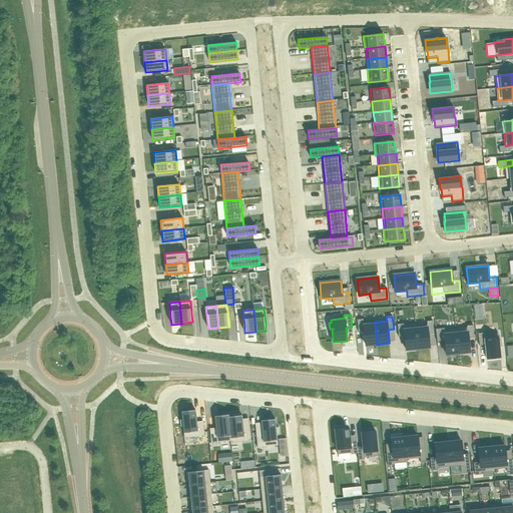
[(363,320),(357,320),(358,333),(364,332),(366,346),(377,345),(375,322),(364,323),(363,320)]
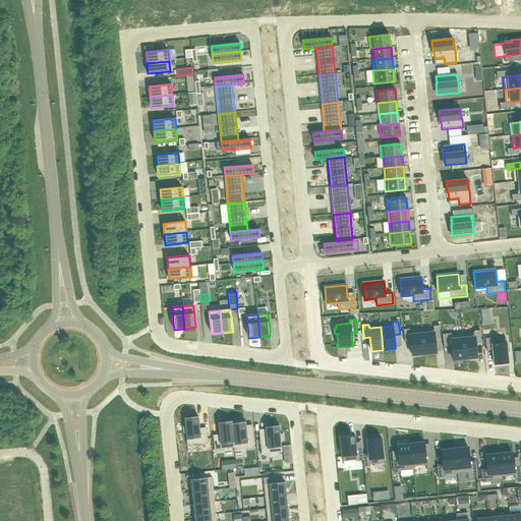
[(422,329),(421,329),(424,354),(437,353),(435,339),(441,339),(440,326),(433,327),(433,331),(422,332),(422,329)]
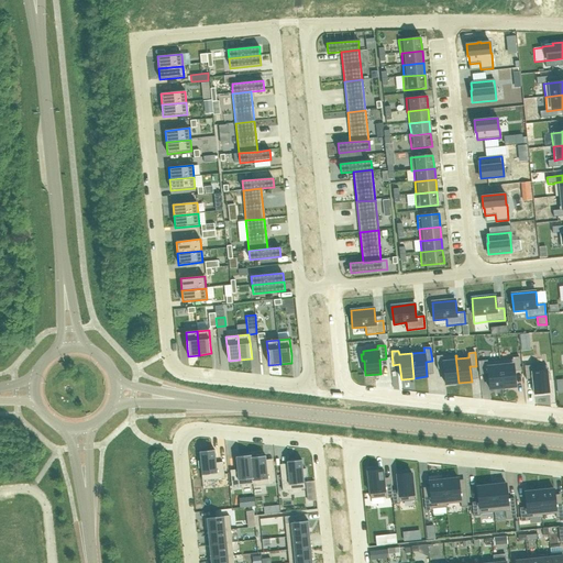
[(442,355),(435,356),(438,370),(444,370),(445,384),(459,383),(455,355),(443,357),(442,355)]
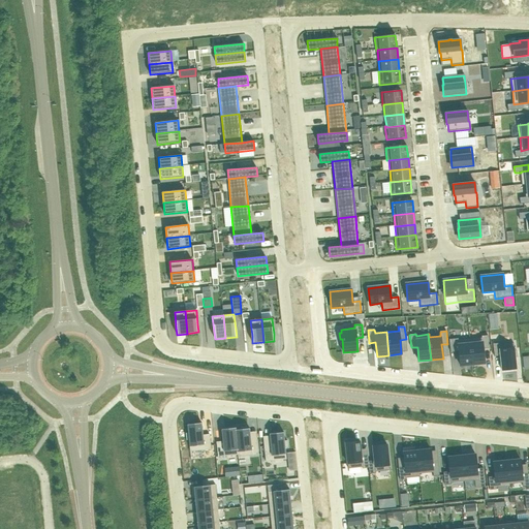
[(481,338),(469,339),(472,365),(485,364),(483,349),(489,348),(488,336),(481,336),(481,338)]
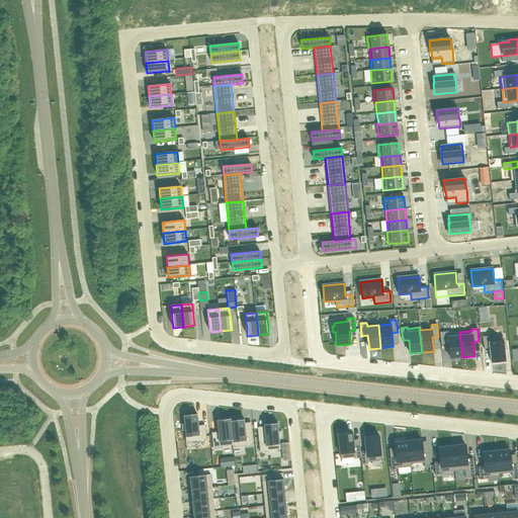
[(448,332),(440,333),(441,345),(449,344),(450,358),(462,357),(459,332),(448,333),(448,332)]
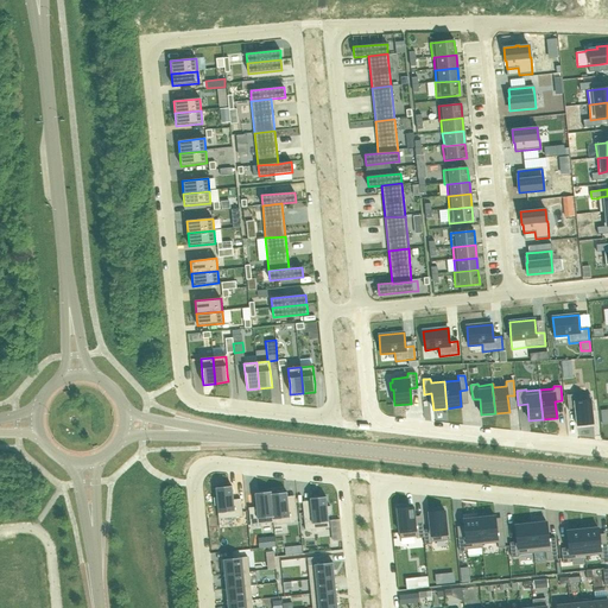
[(575,394),(567,396),(568,410),(575,410),(576,426),(594,424),(591,411),(594,411),(594,404),(591,404),(590,394),(575,397),(575,394)]
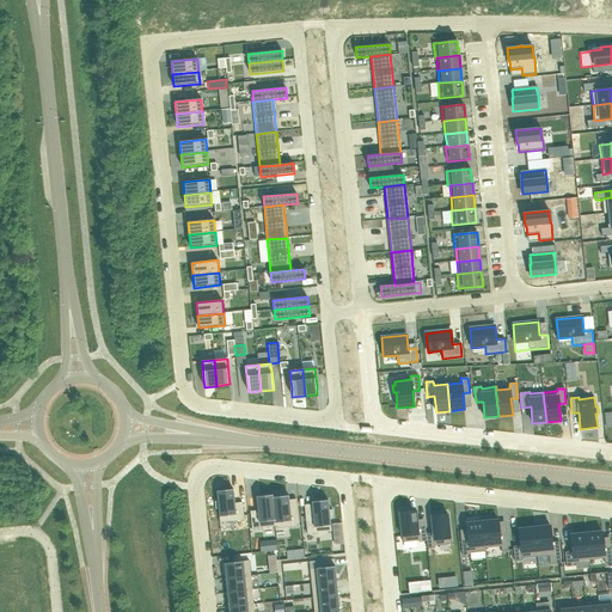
[(218,501),(215,501),(215,509),(219,509),(220,522),(244,520),(243,502),(234,503),(233,489),(216,491),(218,501)]
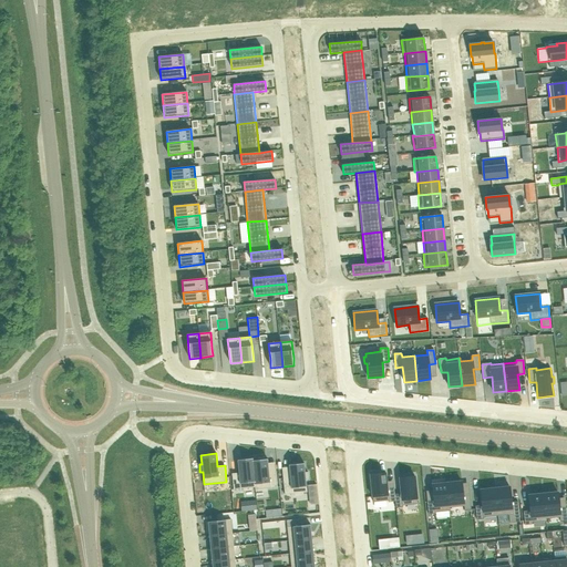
[(254,461),(253,461),(256,487),(255,487),(255,490),(278,487),(276,472),(269,472),(268,460),(265,460),(265,457),(257,457),(258,461),(254,461)]
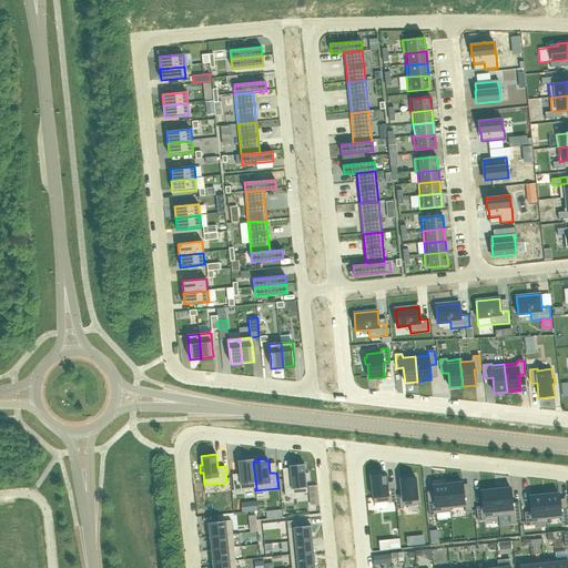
[(239,474),(232,475),(234,490),(255,488),(256,488),(253,462),(254,462),(253,459),(237,460),(239,474)]
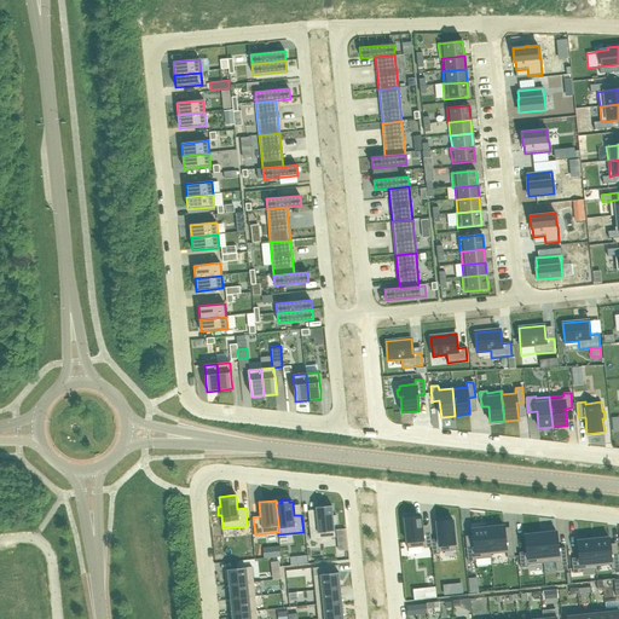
[(317,522),(308,522),(311,541),(335,538),(334,525),(337,524),(336,515),(333,516),(333,505),(318,508),(314,508),(317,522)]
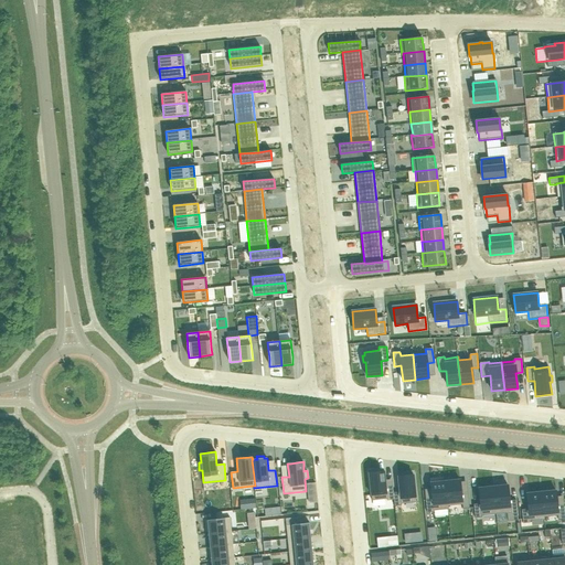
[(370,473),(369,473),(372,501),(386,499),(387,501),(394,500),(393,492),(393,486),(385,487),(384,471),(377,472),(377,470),(370,471),(370,473)]
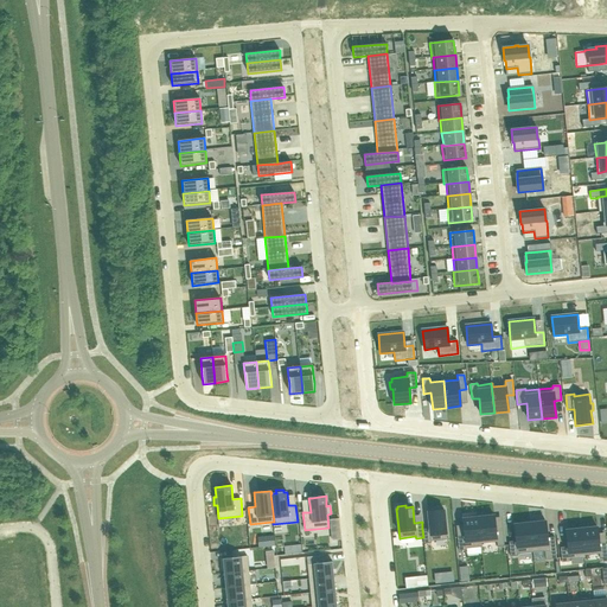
[(422,529),(423,537),(423,544),(430,543),(430,542),(447,540),(445,510),(443,510),(443,509),(434,509),(435,511),(428,512),(429,529),(422,529)]
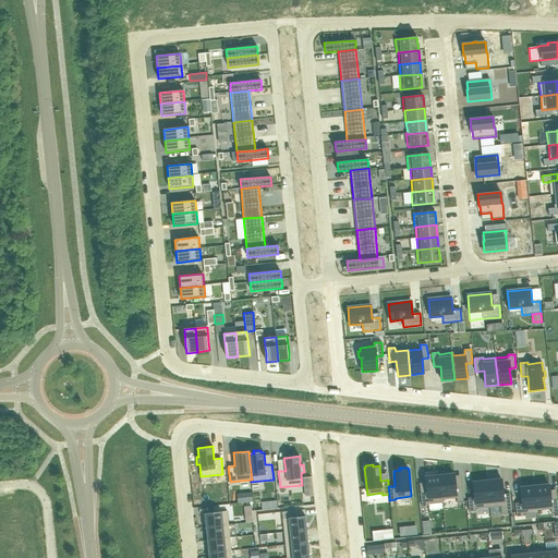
[(426,492),(421,493),(422,507),(429,506),(428,504),(443,502),(443,500),(439,473),(433,474),(433,476),(425,477),(426,492)]
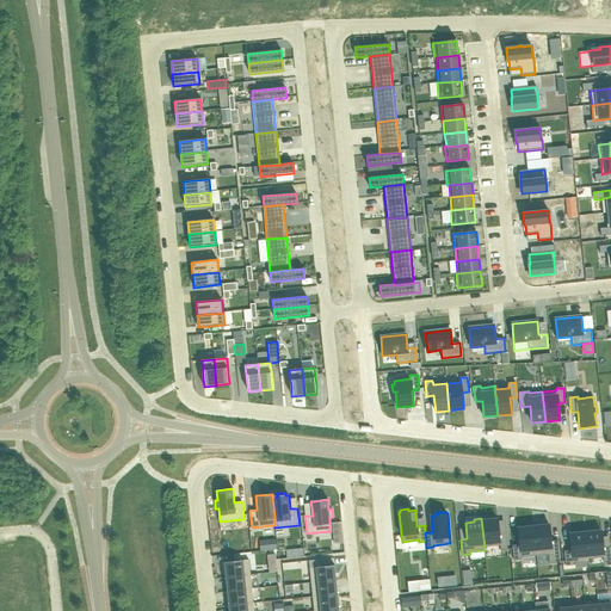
[(488,518),(481,518),(485,548),(500,545),(500,550),(507,550),(506,535),(499,536),(498,519),(488,520),(488,518)]
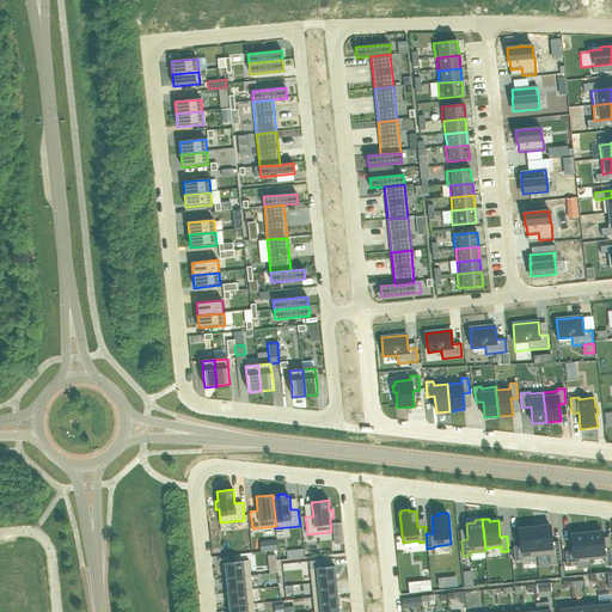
[(342,524),(332,524),(335,545),(344,544),(342,524)]
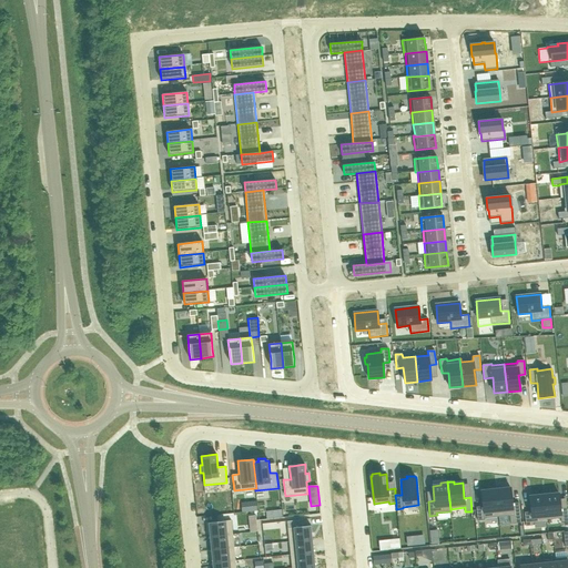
[(483,506),(476,507),(477,520),(484,520),(484,518),(498,517),(496,487),(489,488),(489,490),(480,492),(483,506)]
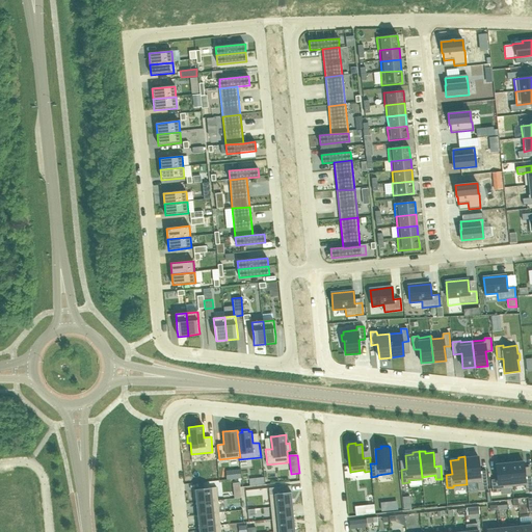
[(471,456),(464,456),(467,484),(477,483),(478,490),(487,489),(485,471),(480,472),(478,457),(471,457),(471,456)]
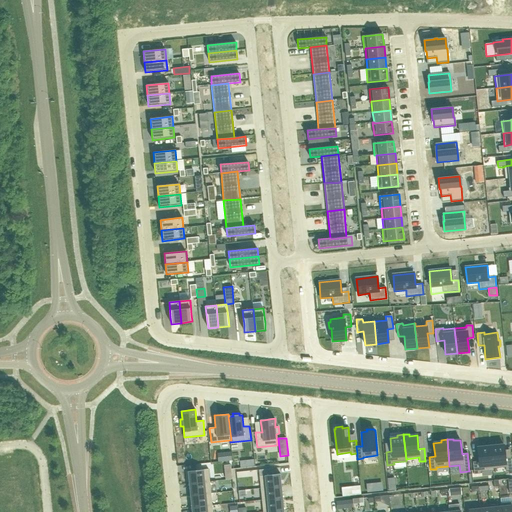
[(478,461),(473,462),(474,474),(480,474),(480,472),(493,471),(493,468),(490,444),(484,445),(484,447),(477,447),(478,461)]
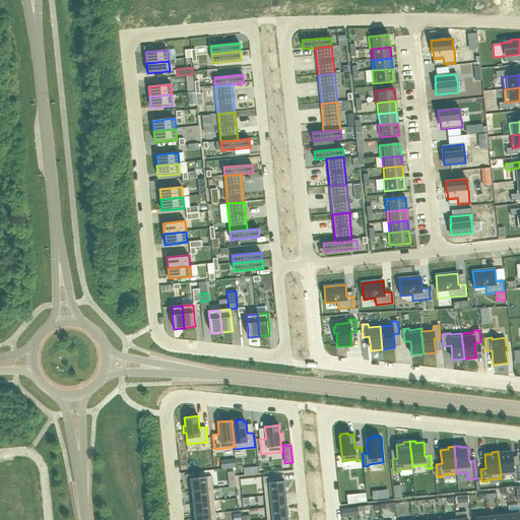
[(504,451),(498,451),(501,475),(513,474),(514,478),(519,477),(519,474),(519,465),(513,465),(512,452),(504,452),(504,451)]
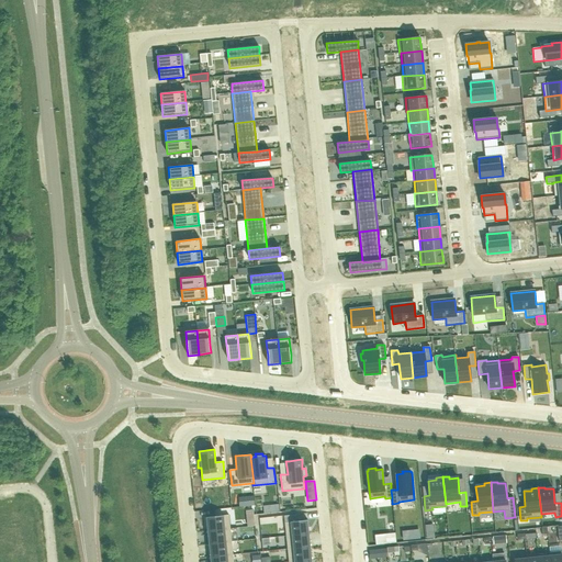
[(228,515),(205,517),(208,531),(231,529),(228,515)]
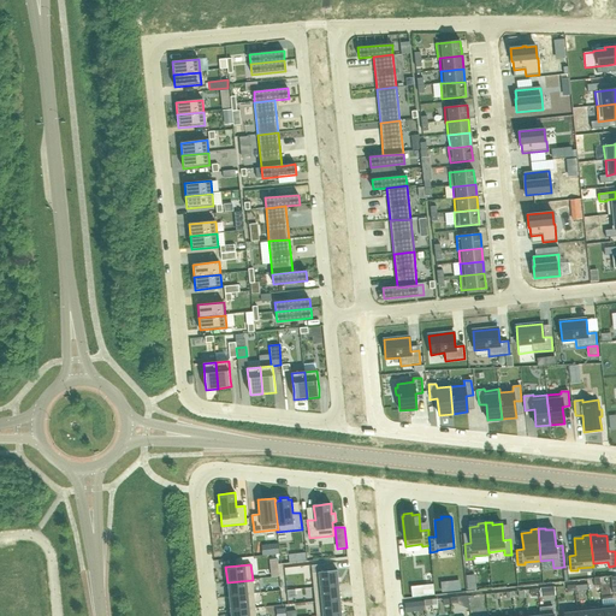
[(327,564),(312,566),(312,573),(314,587),(339,585),(337,570),(327,572),(327,564)]
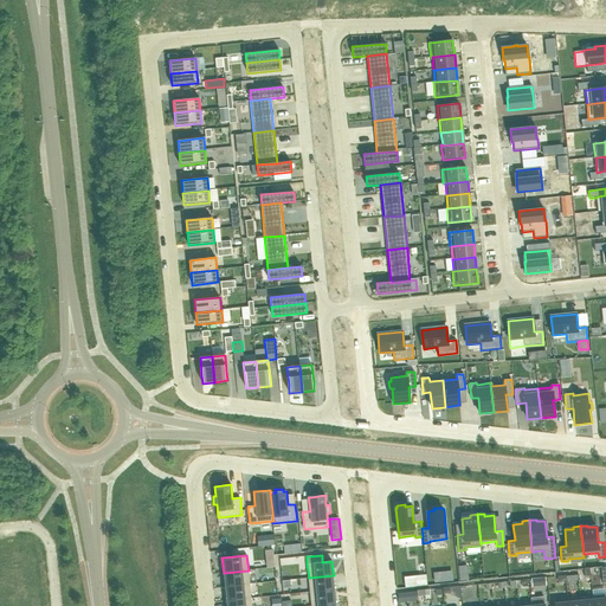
[(249,571),(224,573),(225,587),(250,585),(249,571)]
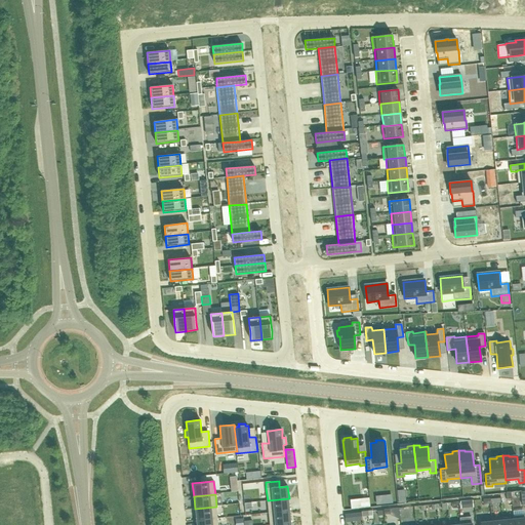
[(289,498),(268,500),(269,513),(290,511),(289,498)]
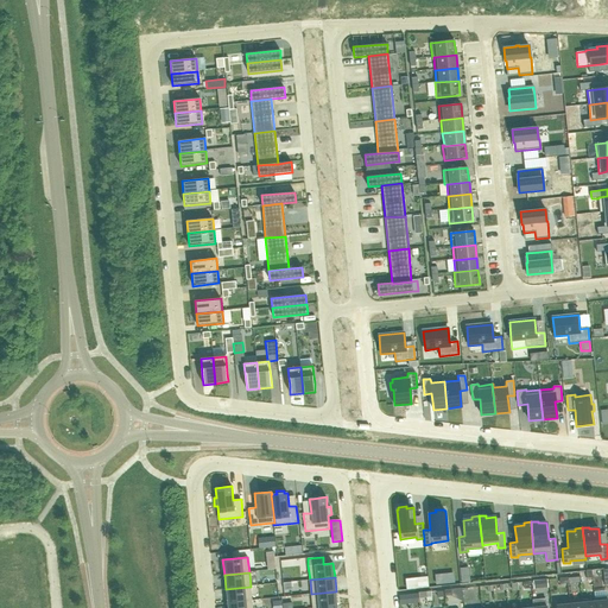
[(251,587),(226,589),(227,603),(252,600),(251,587)]
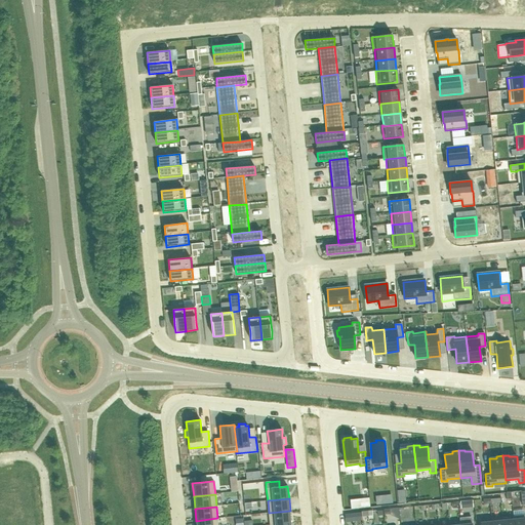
[(290,511),(269,513),(269,524),(272,524),(291,523),(290,511)]
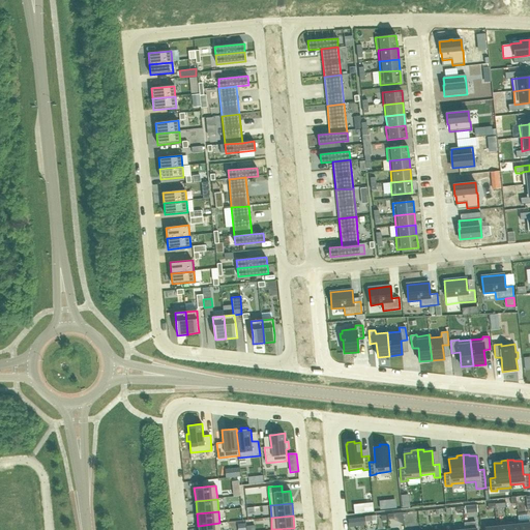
[(364,517),(356,518),(357,528),(365,527),(365,523),(364,517)]
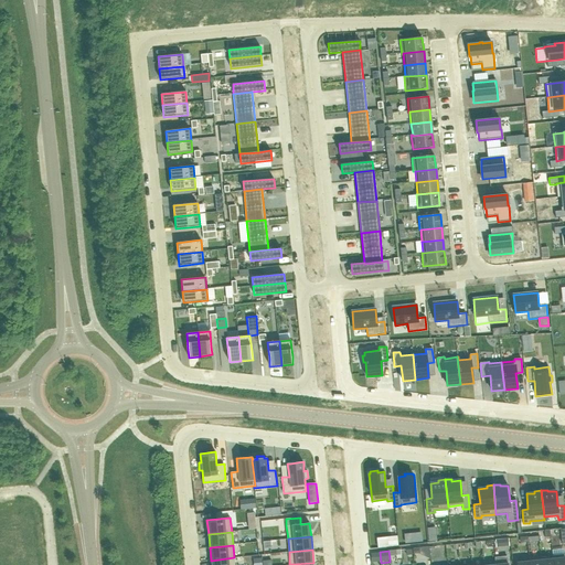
[(564,564),(564,554),(552,556),(552,557),(553,557),(553,564),(564,564)]
